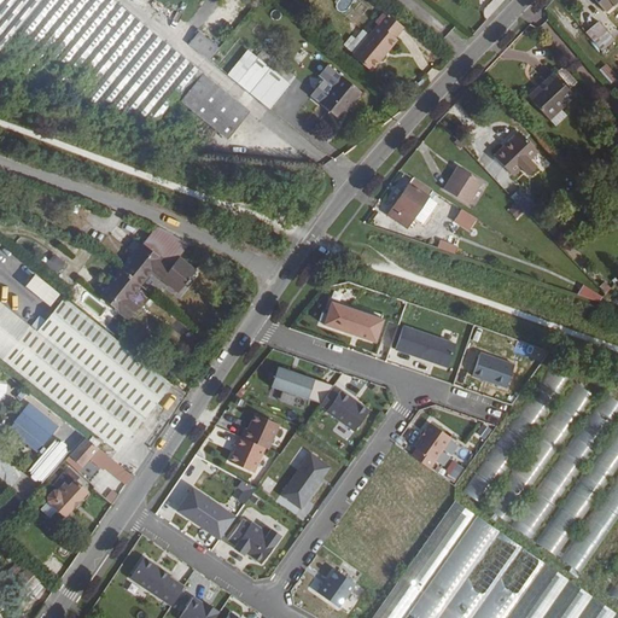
[(111,0),(0,0),(0,68),(16,80),(21,74),(40,87),(45,81),(82,109),(88,101),(105,115),(111,109),(129,122),(135,115),(153,129),(179,98),(199,71),(111,0)]
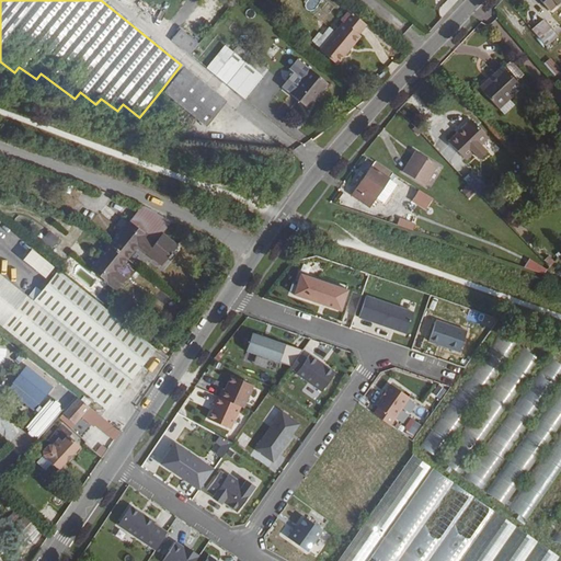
[(325,0),(318,9),(327,15),(334,8),(325,0)]
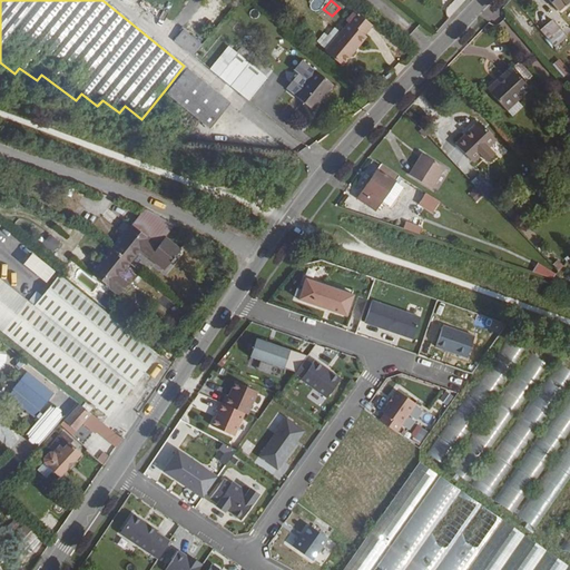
[(569,0),(550,0),(561,12),(569,2),(569,0)]
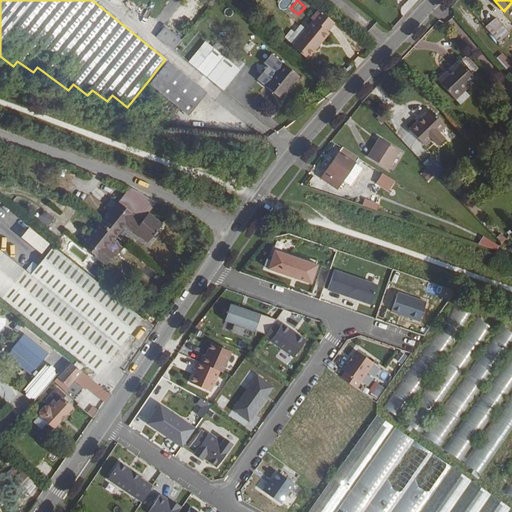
[(315,6),(308,15),(310,16),(289,43),(305,55),(326,29),(324,28),(331,19),(315,6)]
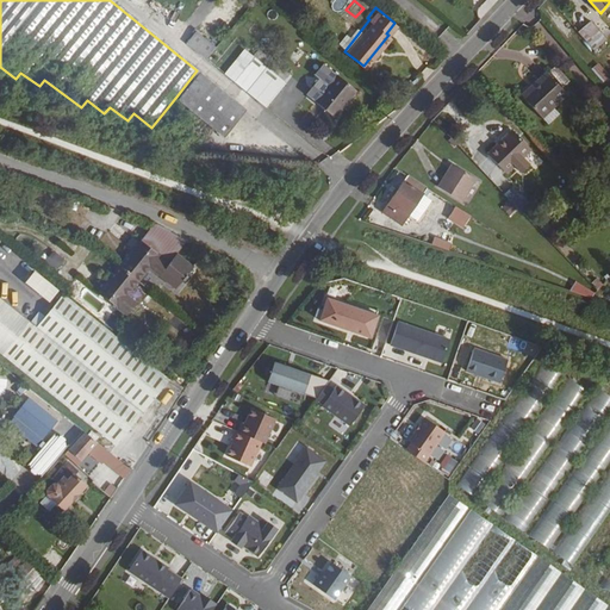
[(595,20),(580,33),(596,50),(609,37),(595,20)]
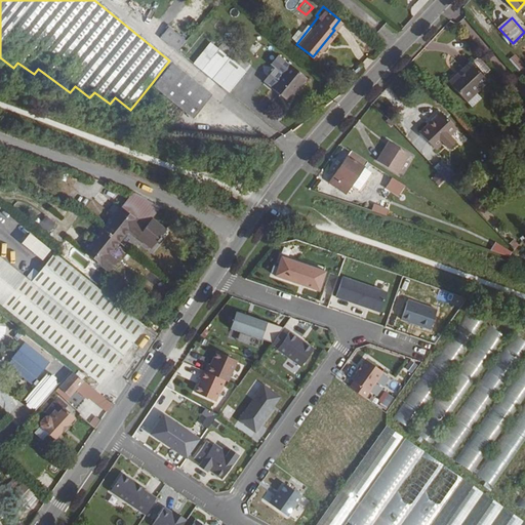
[(177,50),(186,38),(168,26),(160,38),(177,50)]
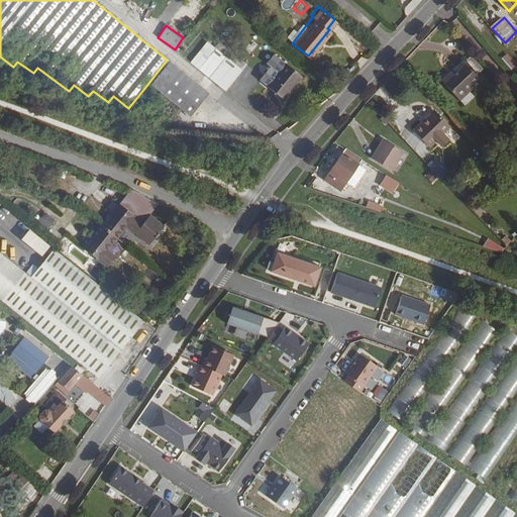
[(212,46),(204,39),(188,61),(223,89),(245,63),(232,53),(225,46),(220,53),(212,46)]
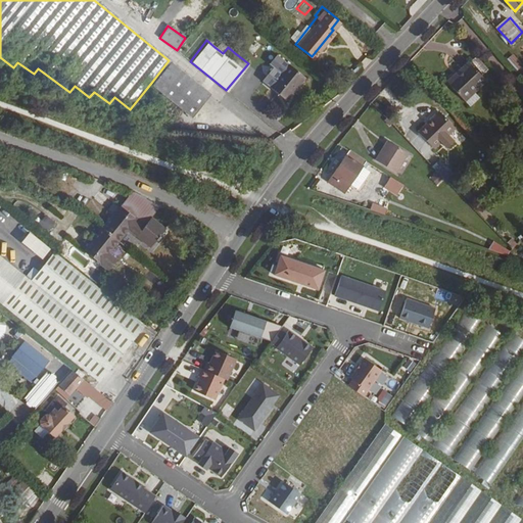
[(220,41),(215,47),(223,53),(228,47),(220,41)]
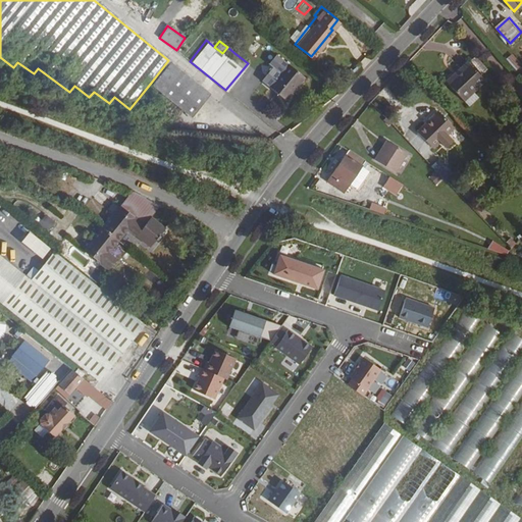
[(515,70),(521,65),(514,53),(507,57),(515,70)]
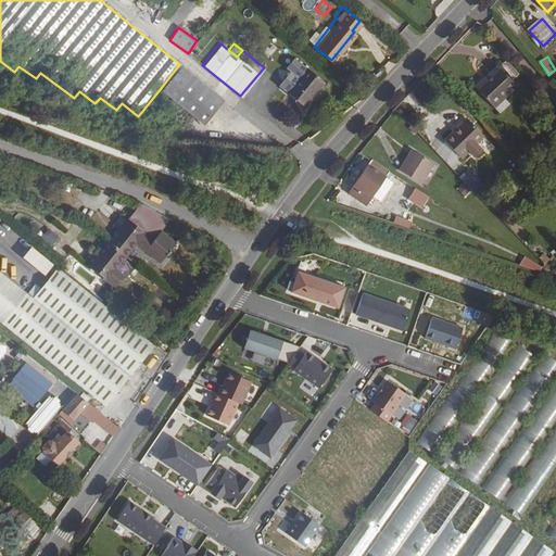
[(315,91),(312,89),(320,79),(294,58),(286,67),(290,71),(278,85),(303,105),(315,91)]
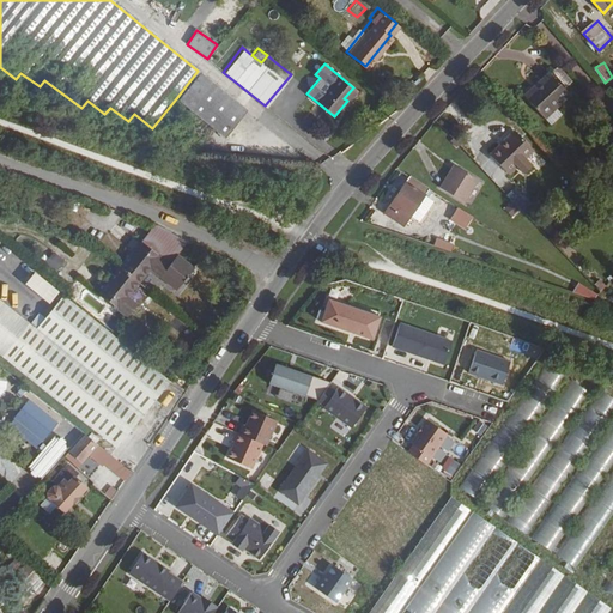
[(224,134),(240,114),(216,96),(222,90),(198,71),(177,97),(224,134)]
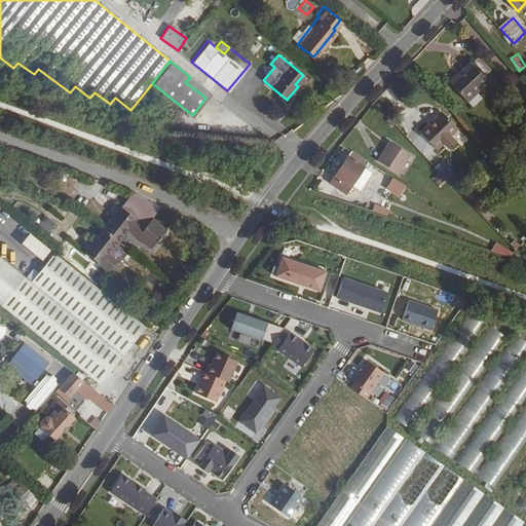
[(490,80),(473,62),(464,69),(466,71),(453,84),(474,106),(484,97),(479,90),(490,80)]
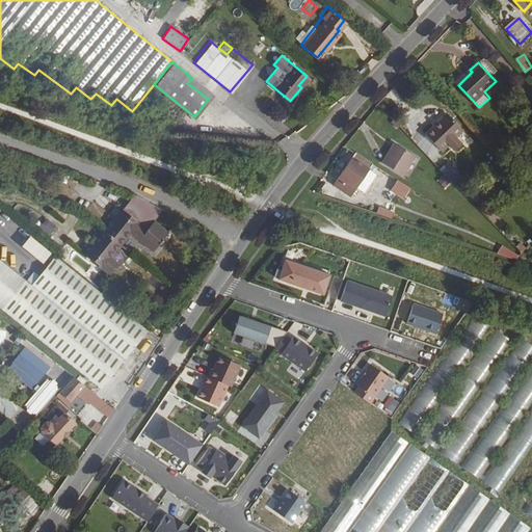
[(187,83),(208,99),(212,94),(192,78),(187,83)]
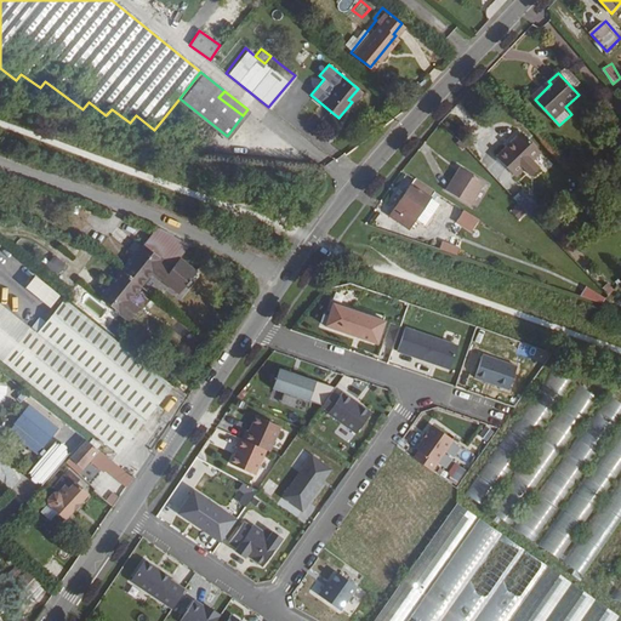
[(523,130),(499,154),(518,174),(542,151),(523,130)]
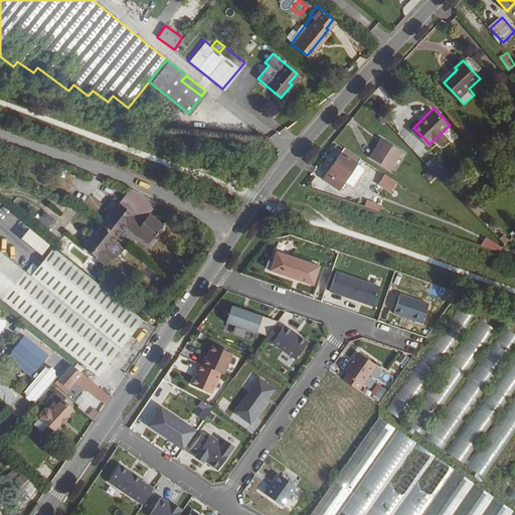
[(364,159),(344,147),(342,152),(330,170),(325,178),(340,188),(345,180),(352,184),(354,185),(365,166),(364,165),(361,164),(364,159)]
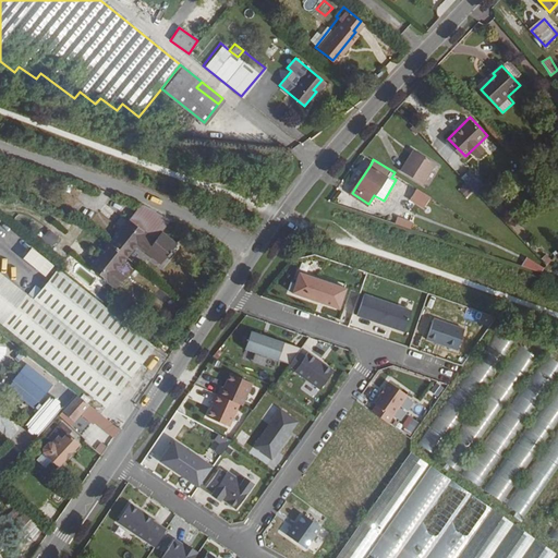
[(439,162),(431,176),(433,177),(440,165),(439,162)]
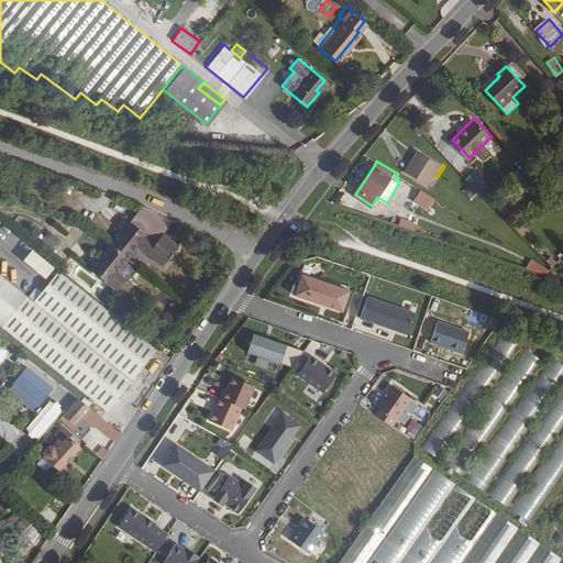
[(484,198),(493,190),(474,170),(465,178),(484,198)]
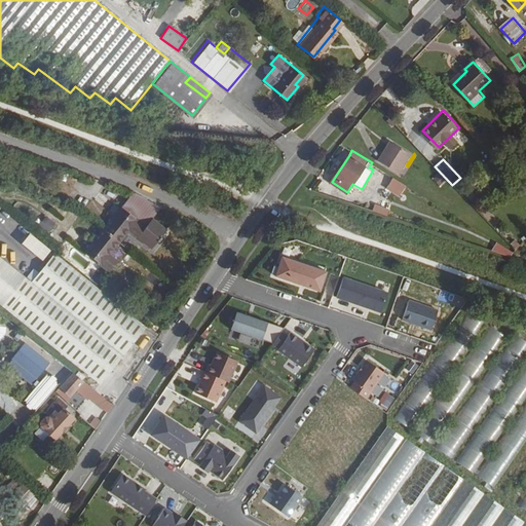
[(441,186),(446,179),(438,173),(433,180),(441,186)]
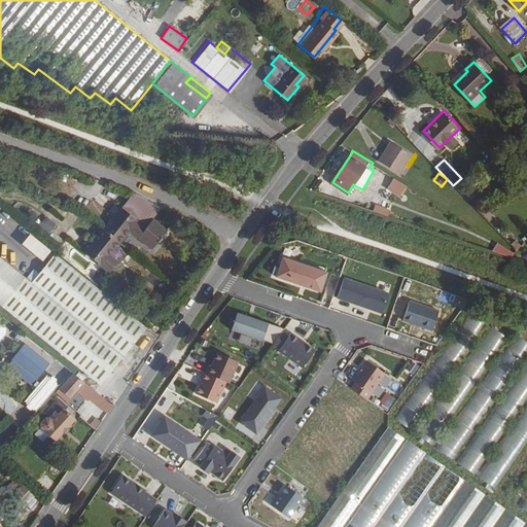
[(408,184),(395,176),(389,186),(401,195),(408,184)]
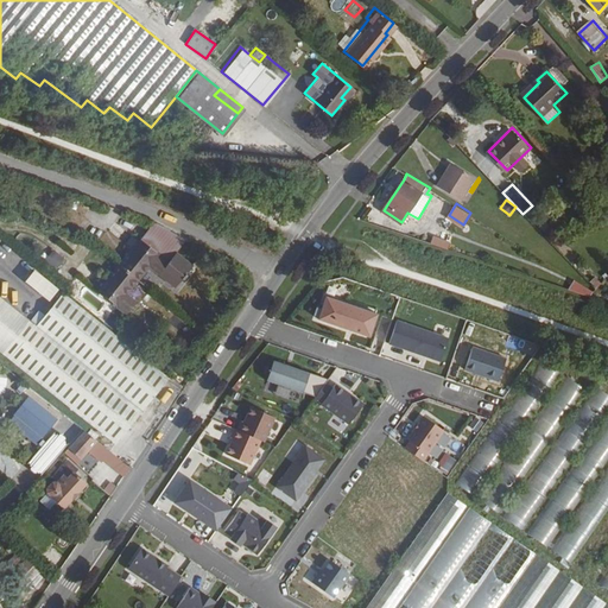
[(184,239),(152,223),(139,242),(185,279),(188,276),(185,273),(191,265),(175,253),(184,239)]
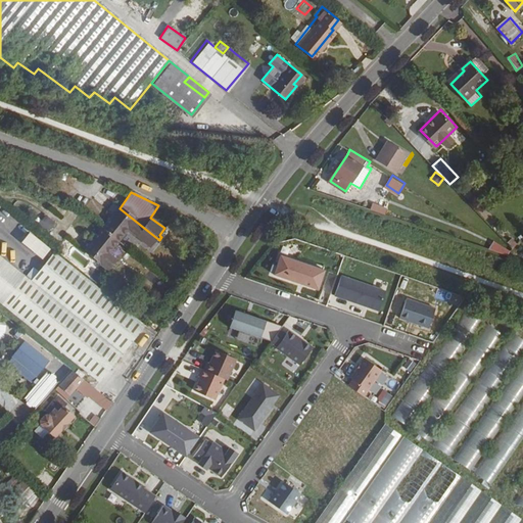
[(373,202),(370,208),(385,215),(387,208),(373,202)]
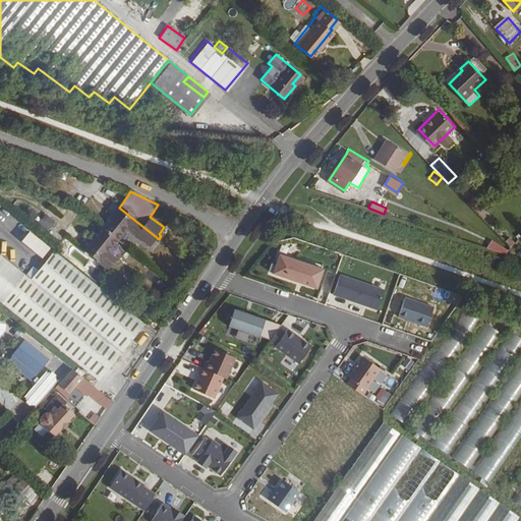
[(117,241),(125,230),(150,247),(155,240),(157,242),(159,239),(119,208),(102,229),(117,241)]
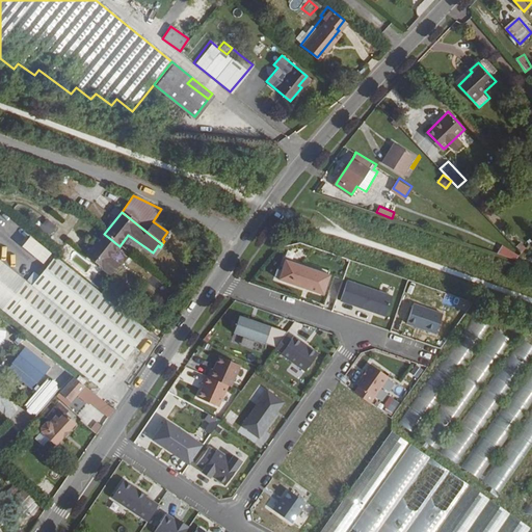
[(48,218),(38,225),(48,236),(57,228),(48,218)]
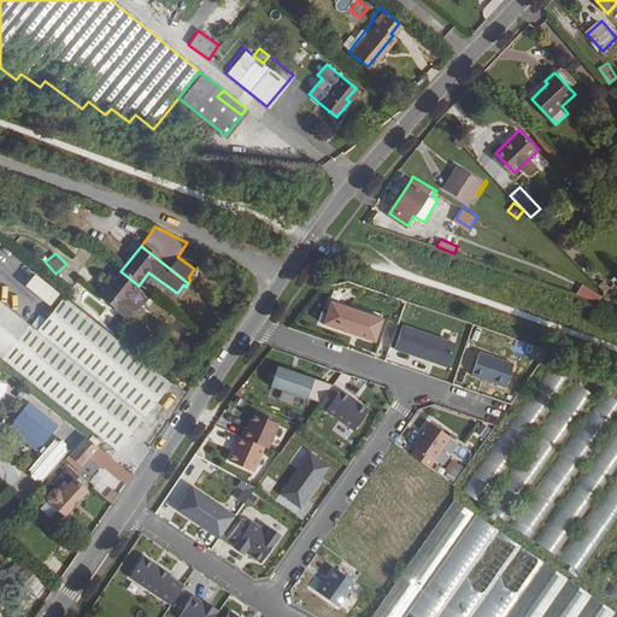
[(137,309),(127,300),(139,286),(121,271),(100,298),(128,321),(137,309)]
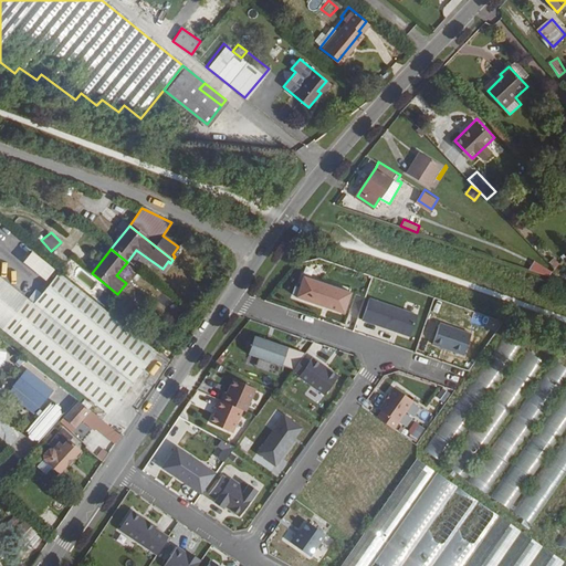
[(31,251),(23,263),(48,280),(56,268),(31,251)]
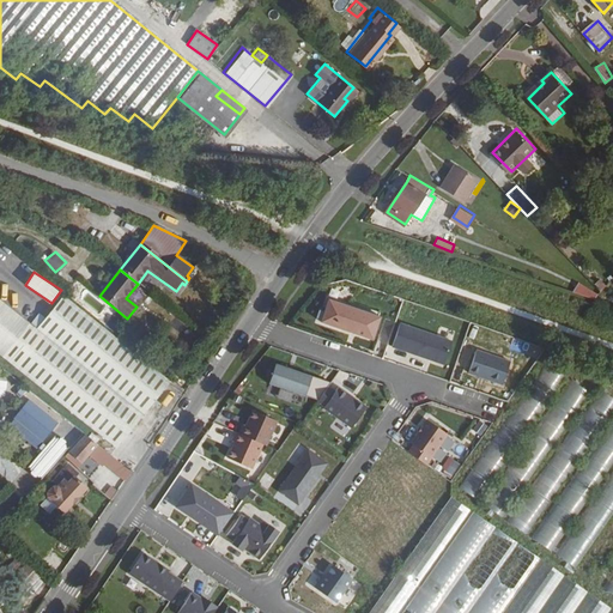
[(600,292),(580,279),(574,290),(595,297),(600,292)]
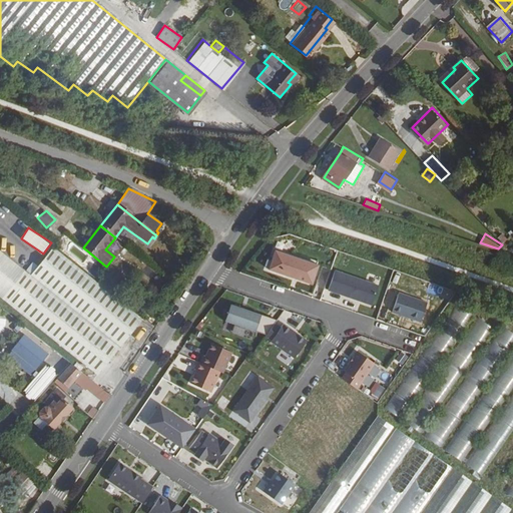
[(118,349),(140,321),(50,248),(28,276),(118,349)]
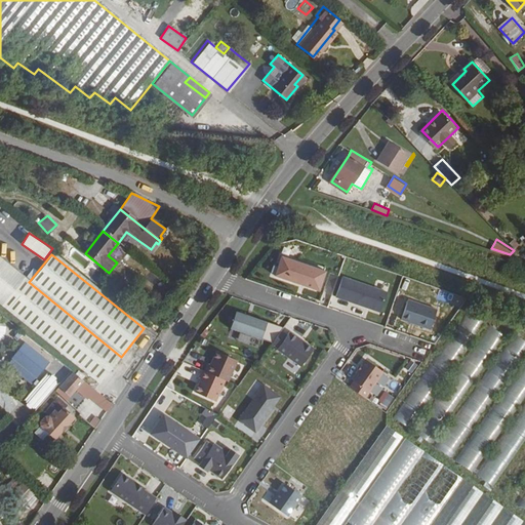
[(285,255),(278,275),(327,292),(334,273),(285,255)]
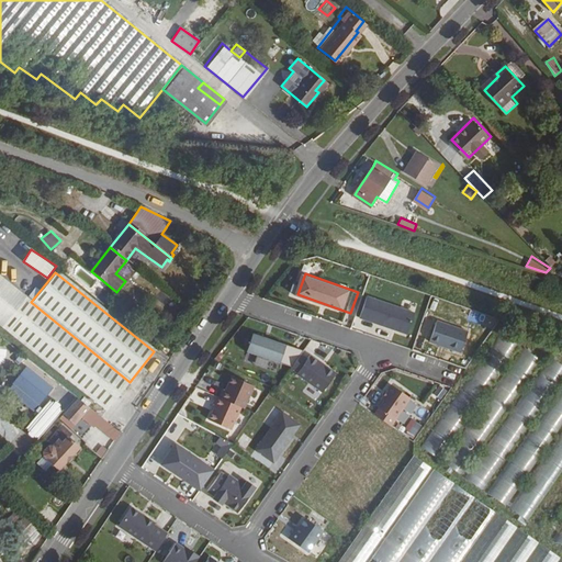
[(0,277),(0,327),(104,412),(130,382),(31,302),(0,277)]
